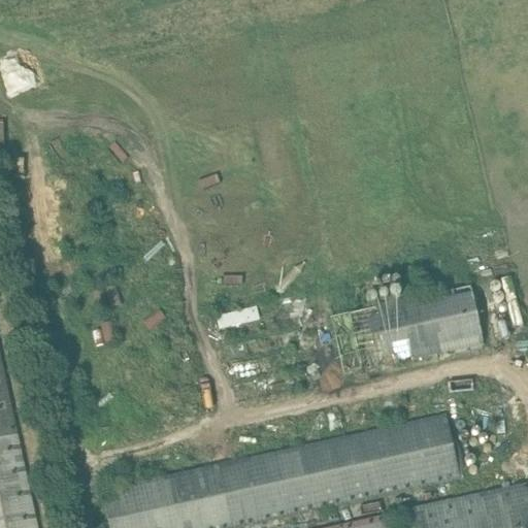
[(176,86),(182,93),(203,77),(197,70),(176,86)]
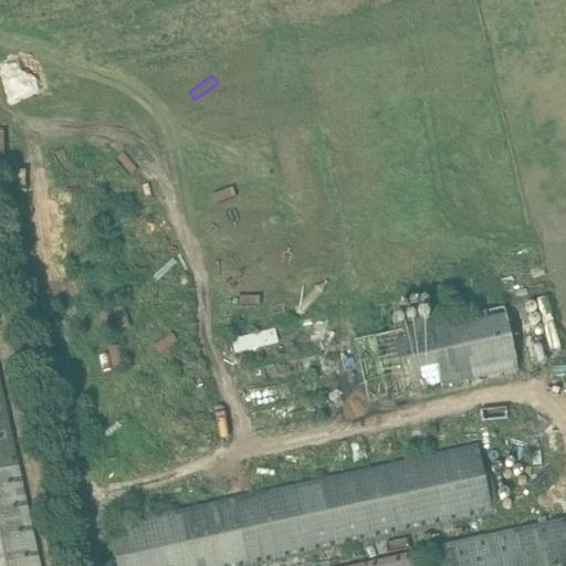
[(527,357),(552,352),(541,299),(516,304),(527,357)]
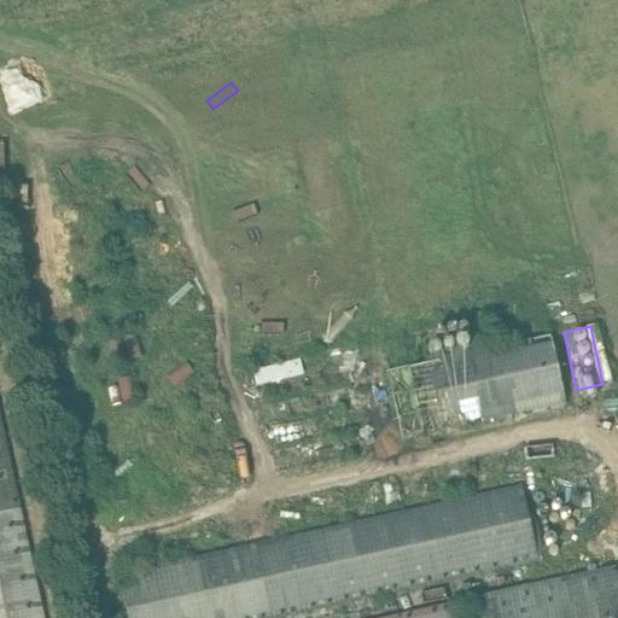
[(551,334),(389,371),(403,439),(566,403),(551,334)]
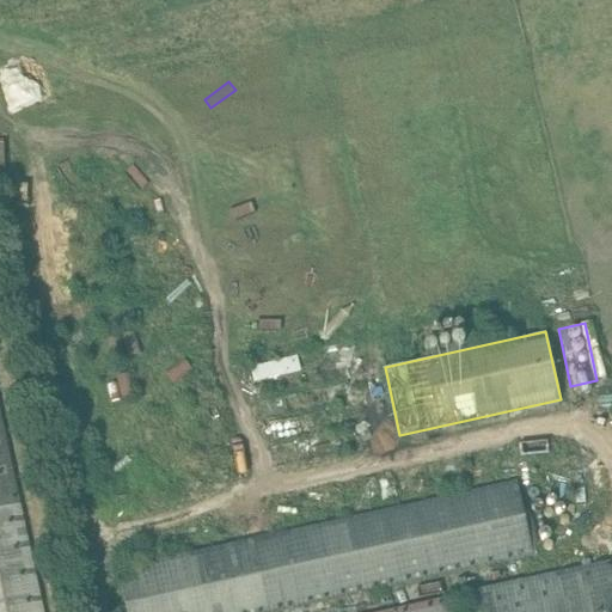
[(298,355),(250,367),(255,383),(301,371),(298,355)]
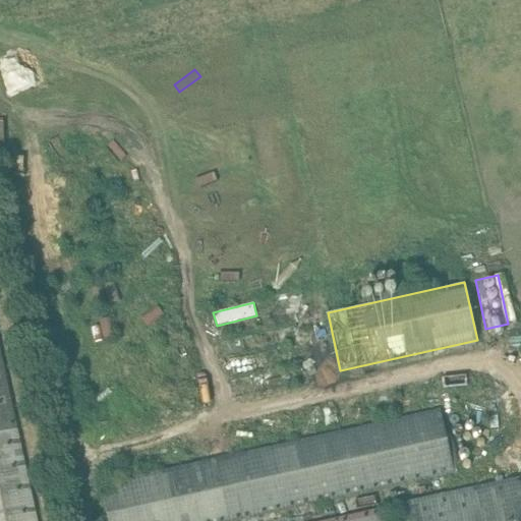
[(0,520),(37,520),(0,352),(0,520)]
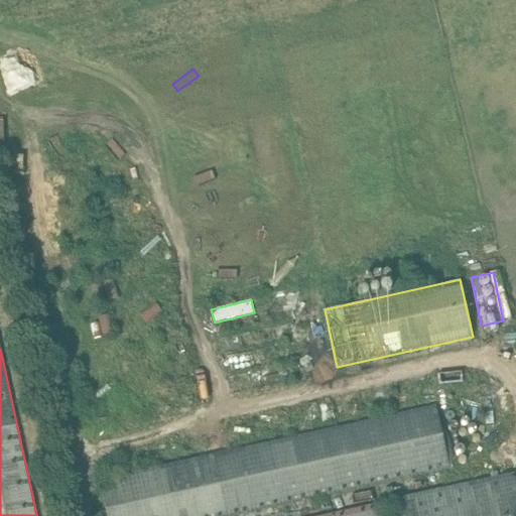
[(107,515),(232,515),(449,469),(435,406),(100,480),(107,515)]
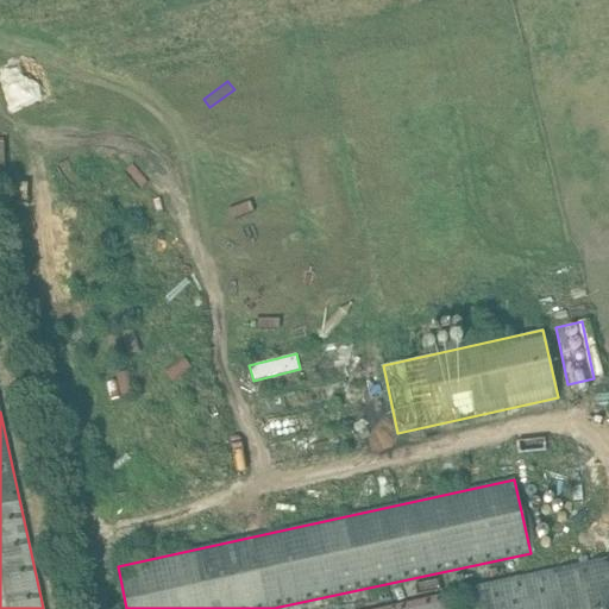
[(608,608),(608,560),(457,594),(460,608),(608,608)]
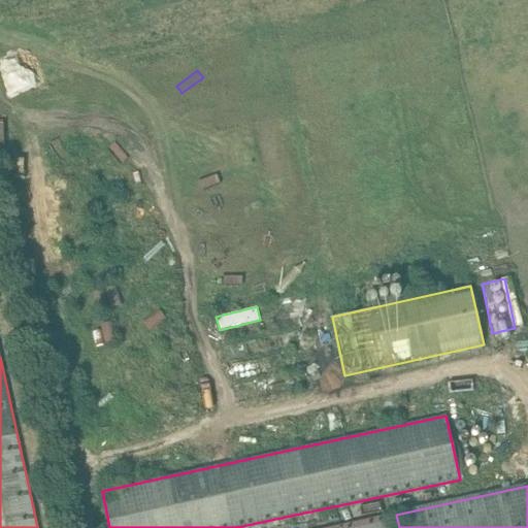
[(393,527),(391,516),(336,527),(393,527)]
